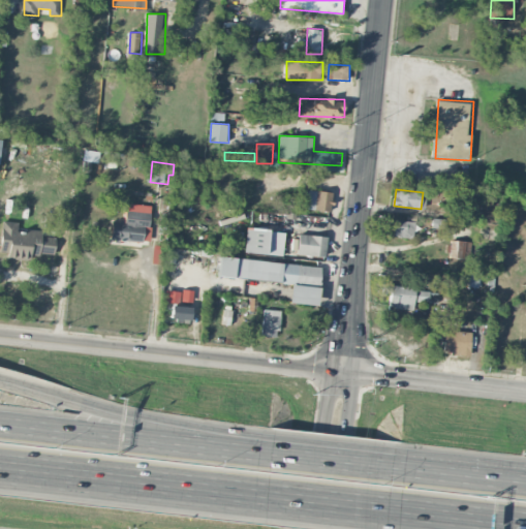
[(333,211),(334,192),(309,191),(308,210),(333,211)]
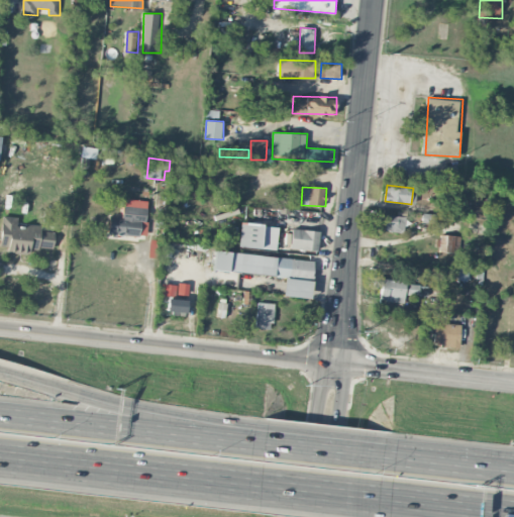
[(477,190),(456,188),(455,202),(476,204),(477,190)]
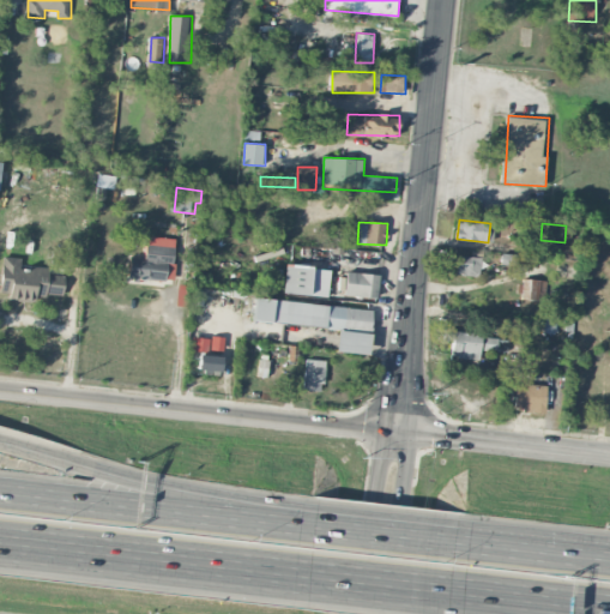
[(179,239),(149,236),(148,257),(132,256),(130,278),(175,282),(179,239)]
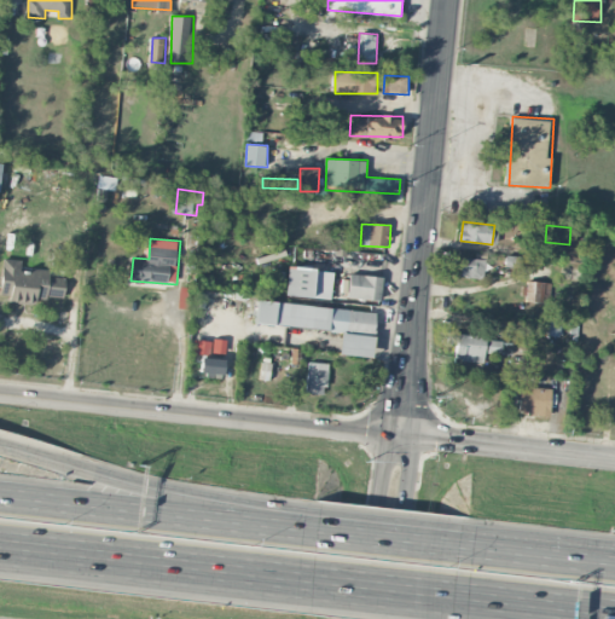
[(486,277),(486,259),(454,258),(454,276),(486,277)]
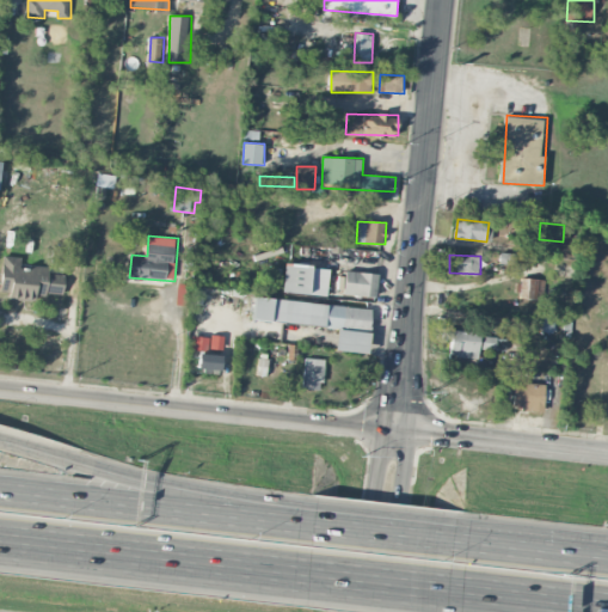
[(2,292),(12,292),(11,300),(38,301),(40,293),(66,294),(67,275),(50,274),(50,267),(24,264),(24,257),(5,256),(2,292)]
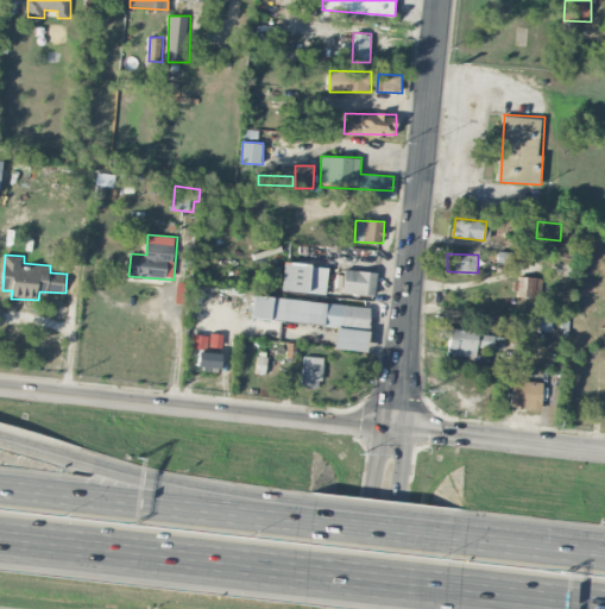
[(282,292),(327,294),(329,265),(284,263),(282,292)]
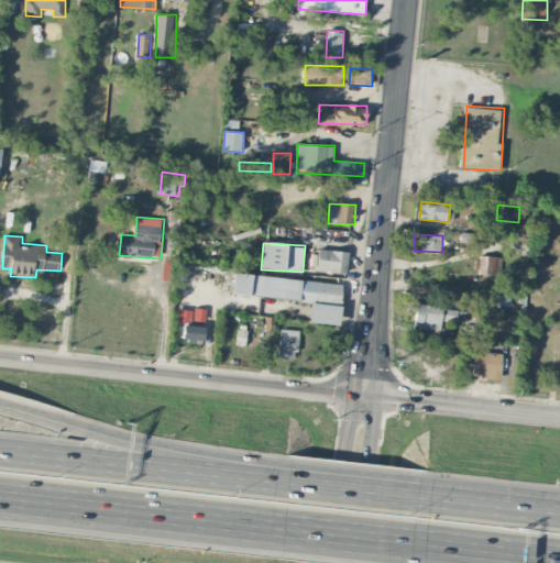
[(349,251),(319,250),(318,272),(349,273),(349,251)]
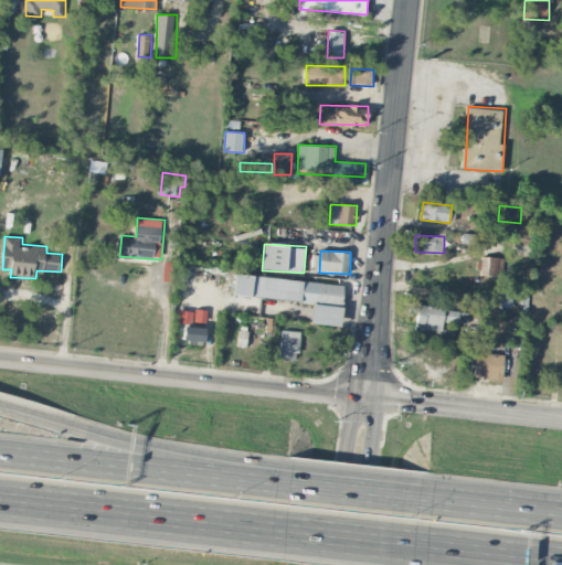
[(483,276),(506,277),(506,257),(484,257),(483,276)]
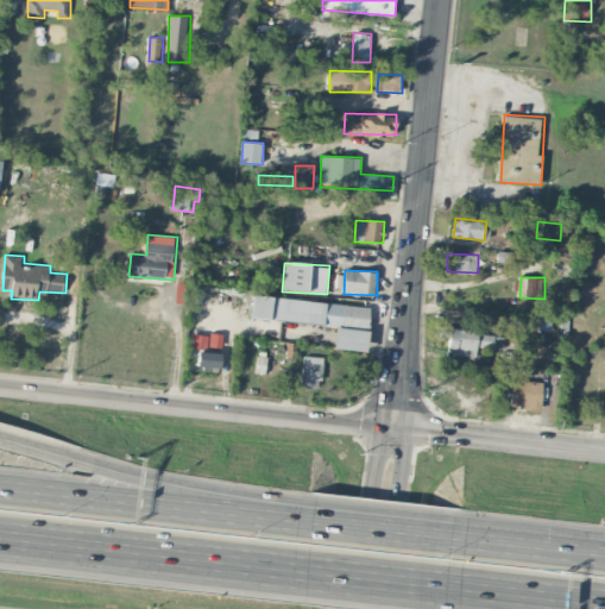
[(253,318),(369,328),(371,307),(256,296),(253,318)]
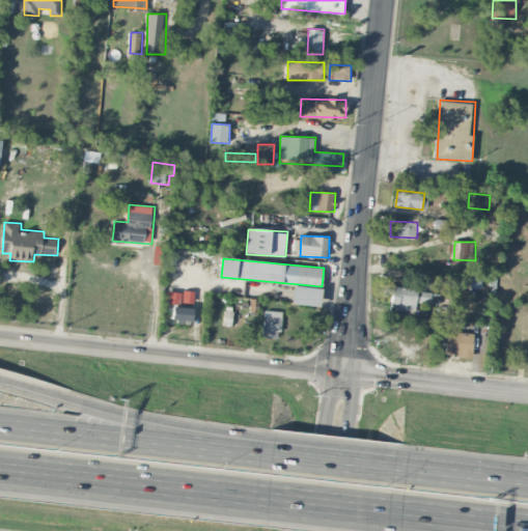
[(482,288),(483,275),(474,274),(472,287),(482,288)]
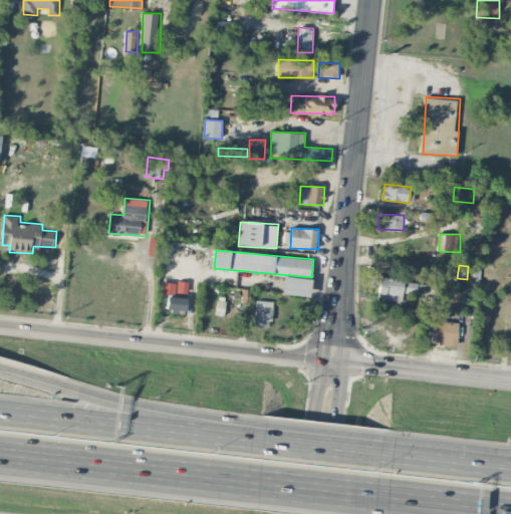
[(310,296),(311,278),(283,277),(282,294),(310,296)]
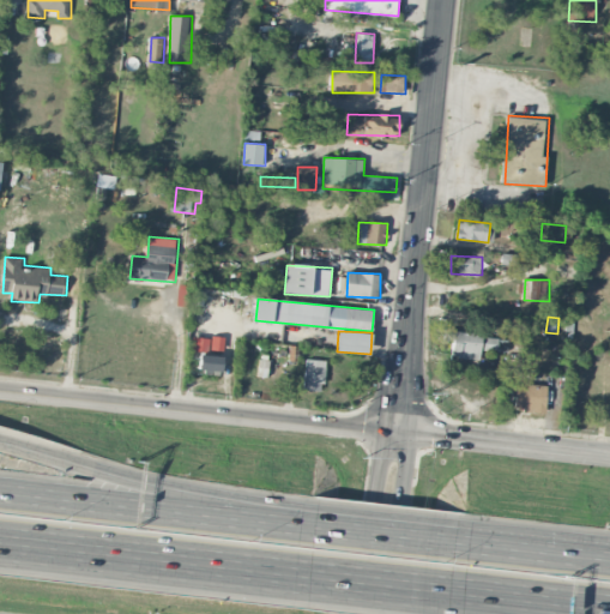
[(482,359),(482,350),(501,351),(503,336),(447,331),(446,341),(454,342),(453,356),(482,359)]
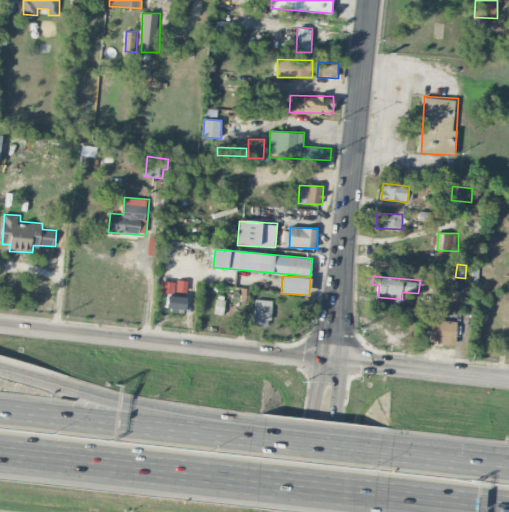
[(162,291),(176,292),(177,282),(163,280),(162,291)]
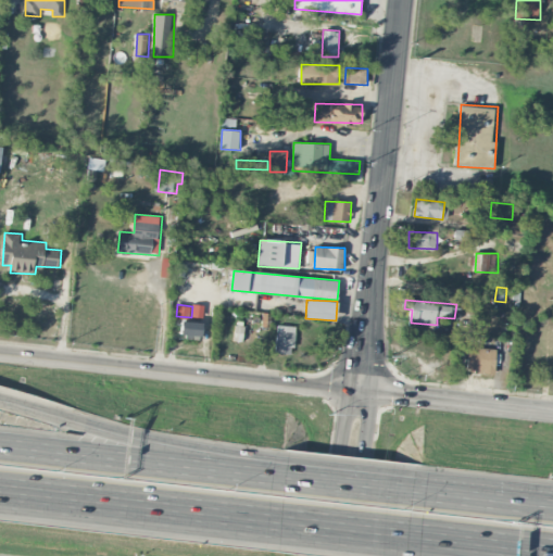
[(203,324),(183,320),(180,335),(201,338),(203,324)]
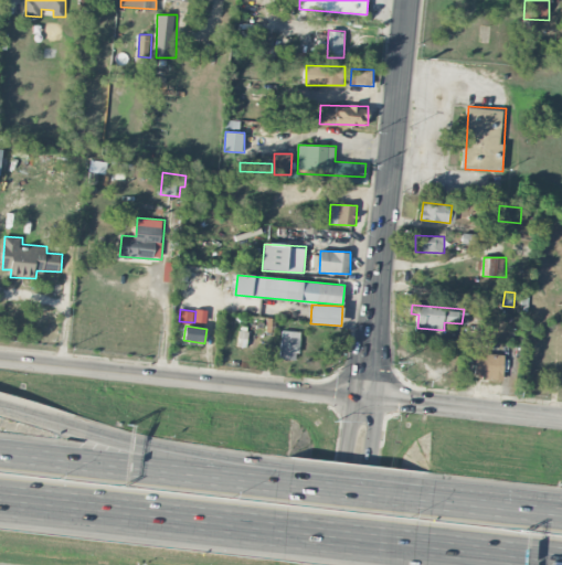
[(300,331),(283,331),(282,359),(299,360),(300,331)]
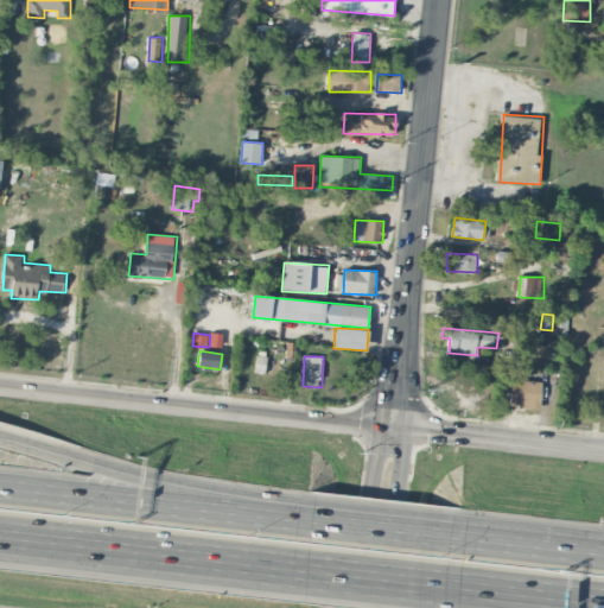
[(542,407),(542,380),(513,379),(513,406),(542,407)]
